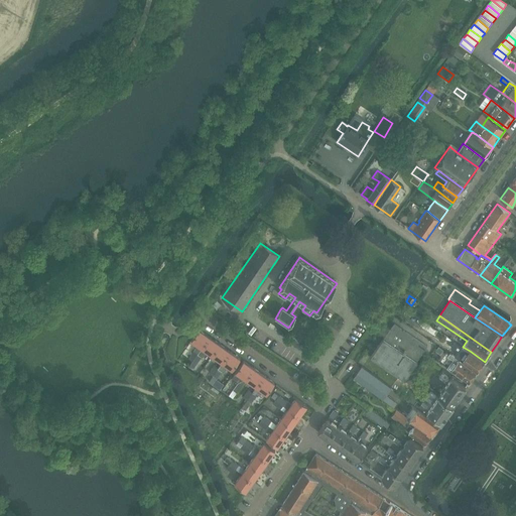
[(420,328),(435,338),(438,333),(423,323),(420,328)]
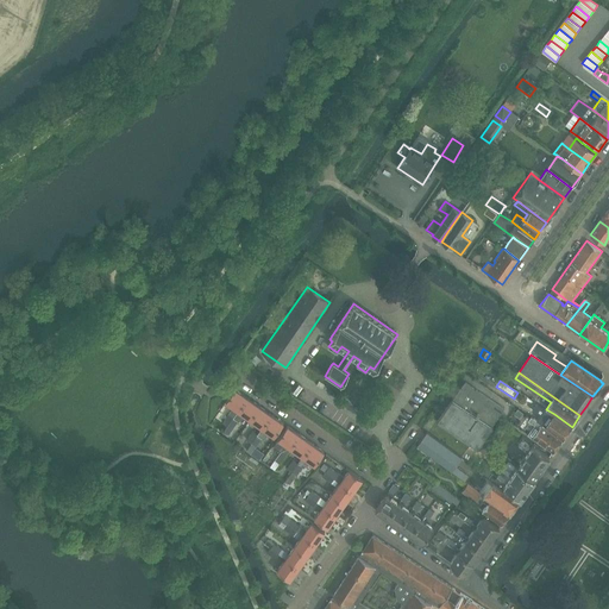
[(503,409),(479,393),(464,383),(453,400),(452,400),(445,409),(438,421),(478,449),(493,427),(497,419),(503,409)]
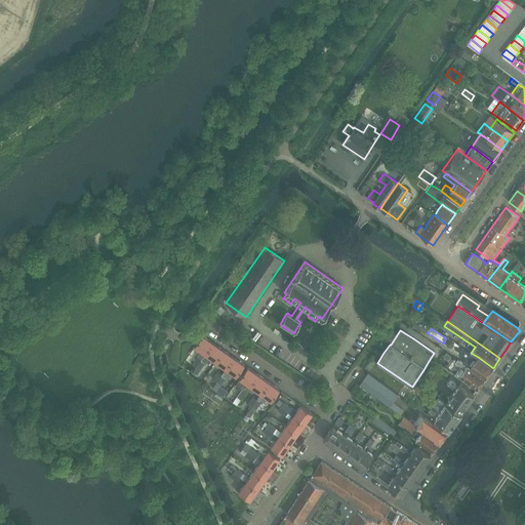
[(195,367),(213,342),(202,335),(194,347),(201,352),(192,364),(195,367)]
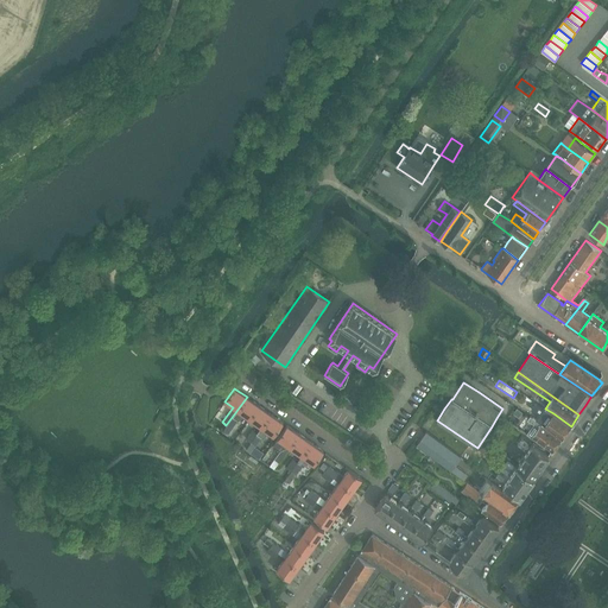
[(259,405),(247,397),(226,425),(223,430),(228,434),(236,420),(239,422),(245,416),(249,419),(259,405)]
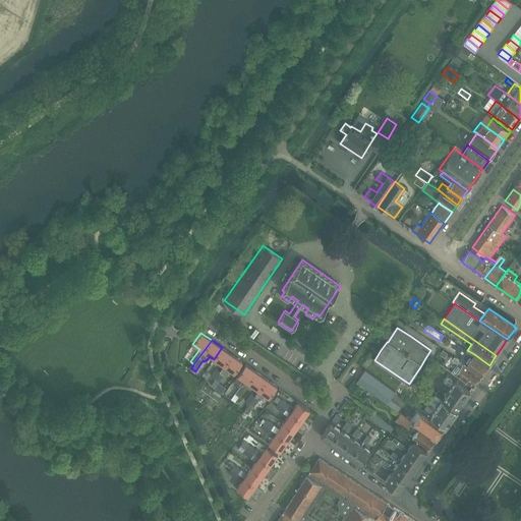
[(224,366),(232,355),(222,347),(214,359),(224,366)]
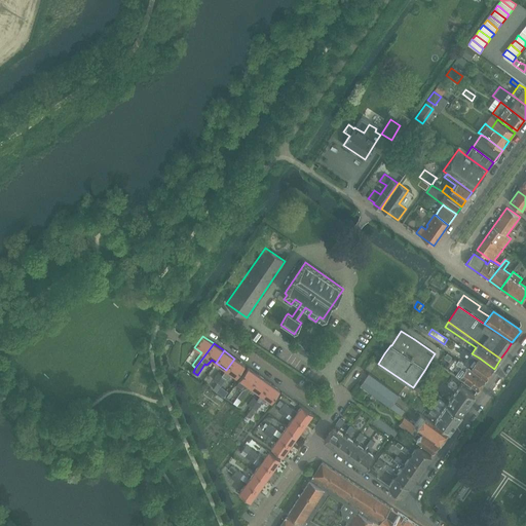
[(474,364),(471,369),(486,380),(494,369),(479,358),(474,364)]
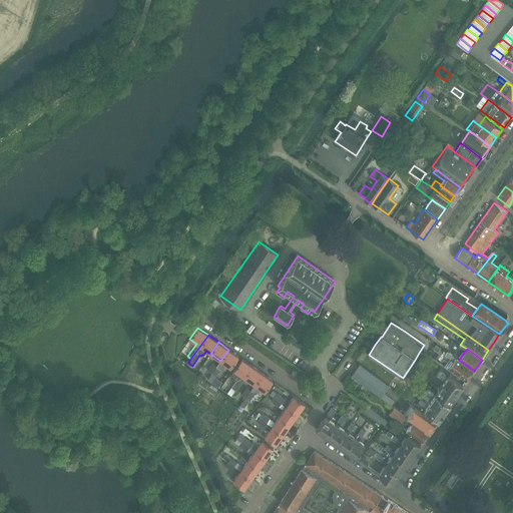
[(220,361),(216,367),(220,370),(221,370),(225,365),(230,368),(232,365),(238,357),(228,350),(220,361)]
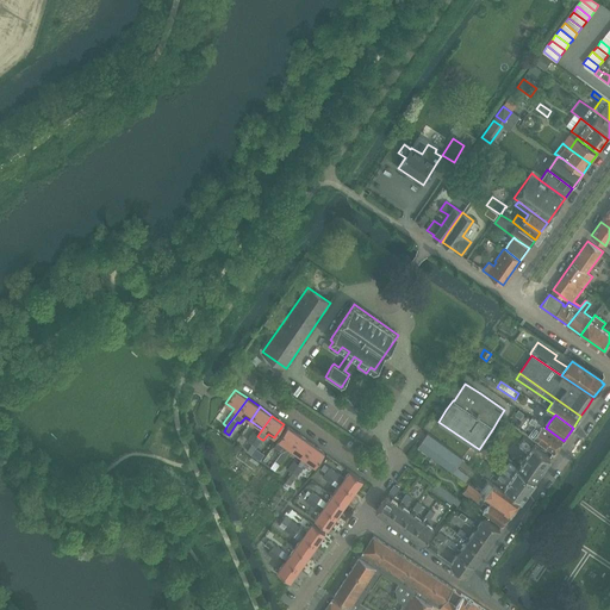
[(535,427),(529,435),(554,454),(564,441),(546,428),(531,418),(529,422),(535,427)]
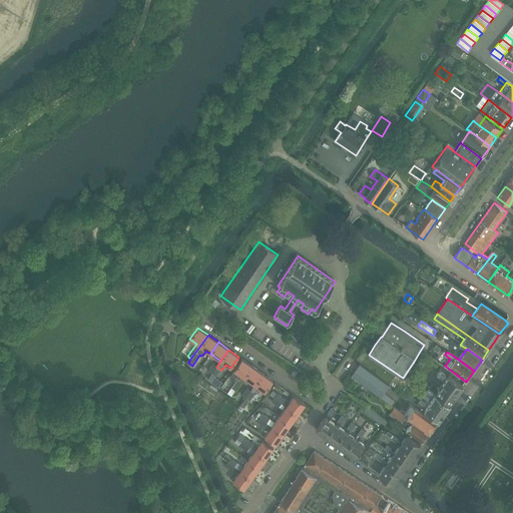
[(244,378),(252,367),(242,359),(234,371),(244,378)]
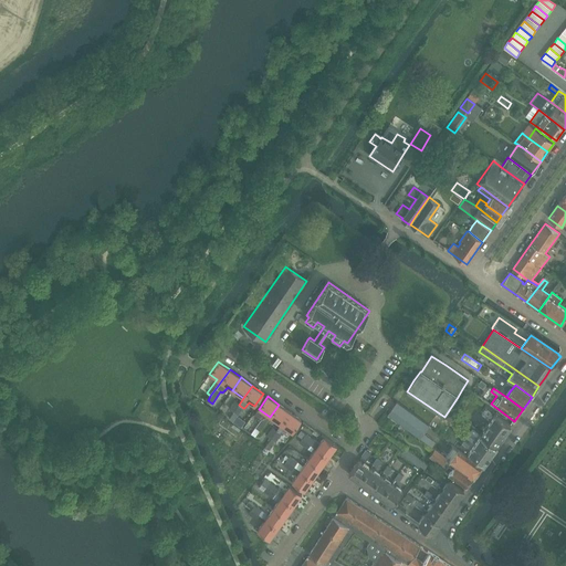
[(233,412),(239,405),(234,401),(229,409),(233,412)]
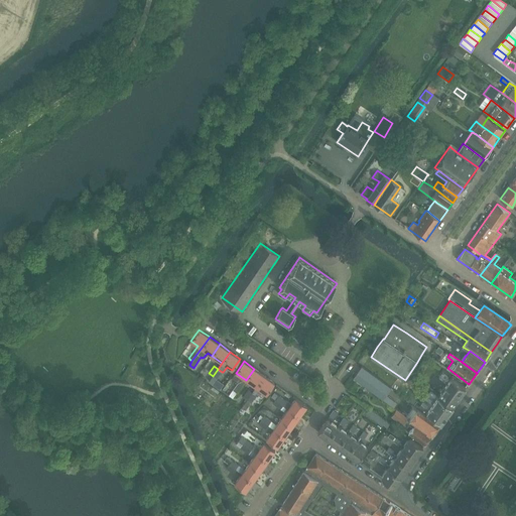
[(357,372),(353,378),(382,399),(383,398),(394,407),(396,404),(397,403),(385,394),(386,393),(390,388),(363,368),(361,367),(357,372)]
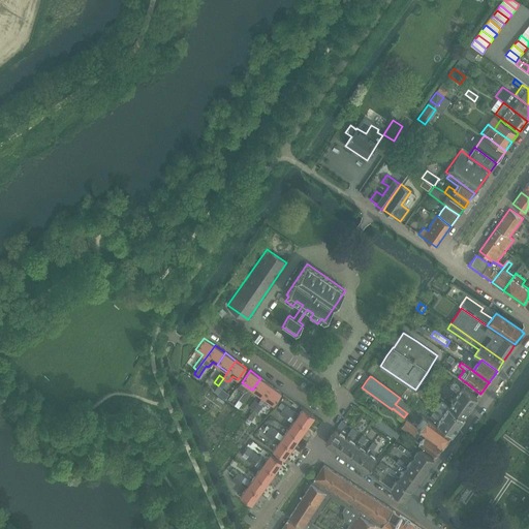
[(218,385),(214,391),(218,394),(227,381),(223,378),(218,385)]
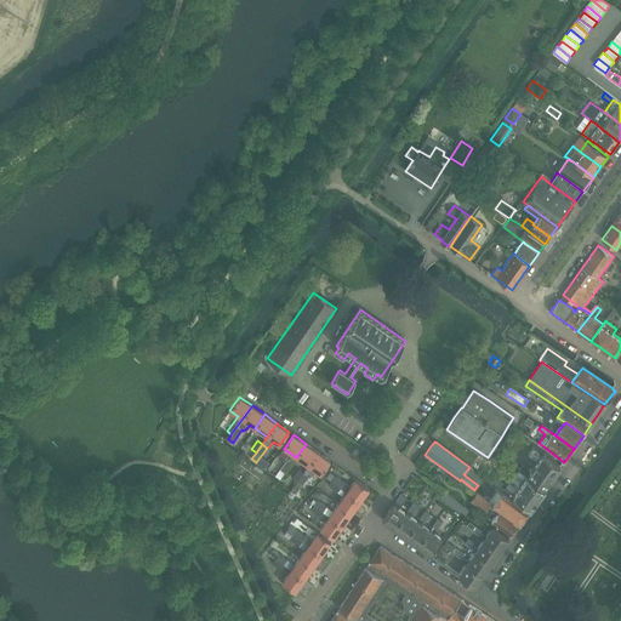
[(306,444),(296,457),(303,462),(308,466),(318,453),(306,444)]
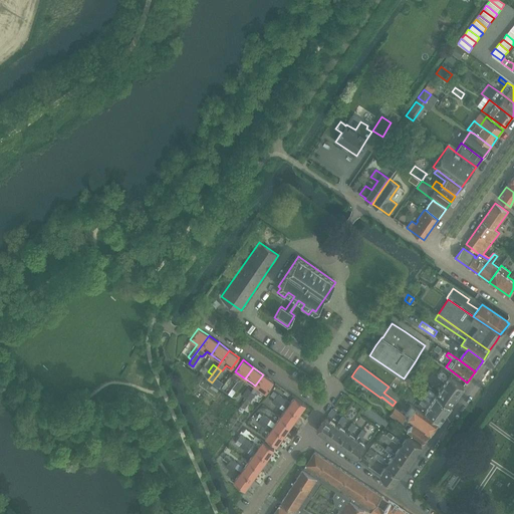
[(263,374),(255,386),(259,389),(265,393),(273,382),(273,381),(263,374)]
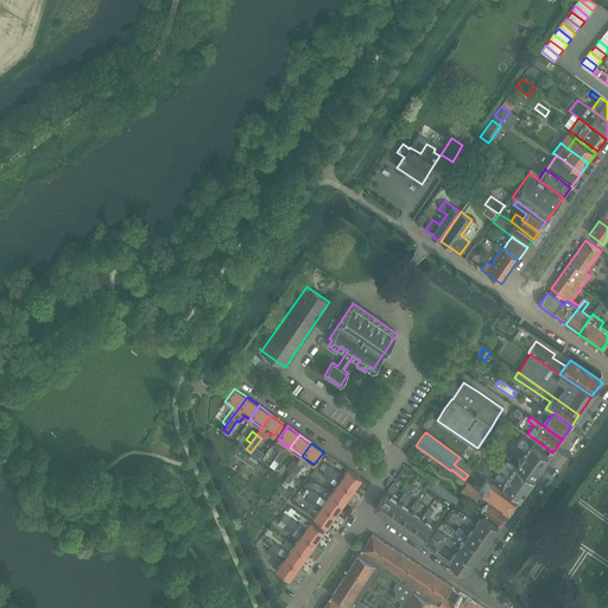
[(533,477),(549,456),(532,444),(517,464),(533,477)]
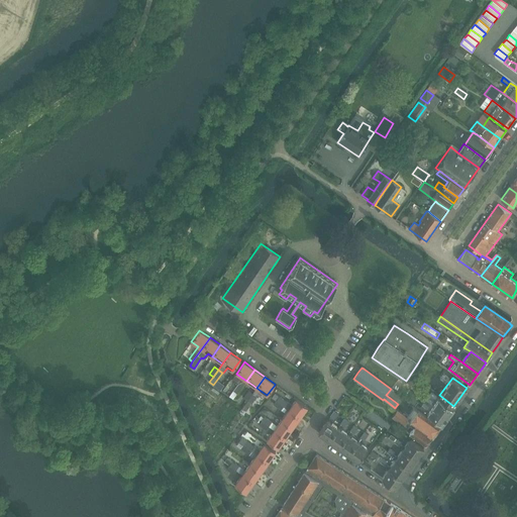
[(233,399),(236,394),(242,387),(238,384),(229,396),(233,399)]
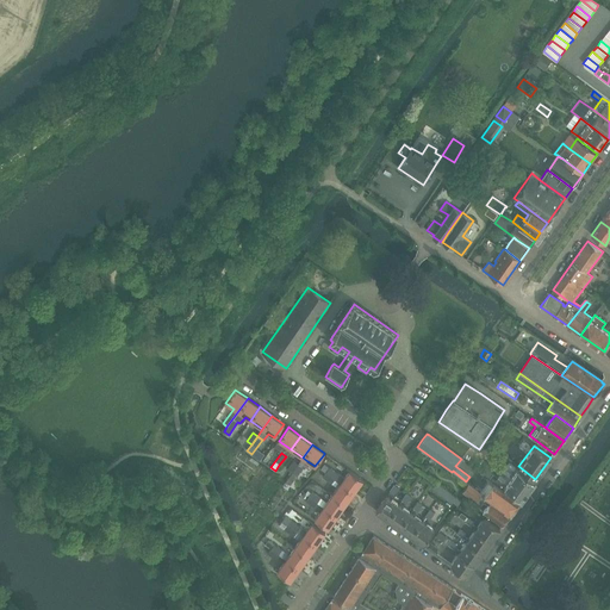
[(293,461),(287,470),(288,472),(292,473),(298,465),(293,461)]
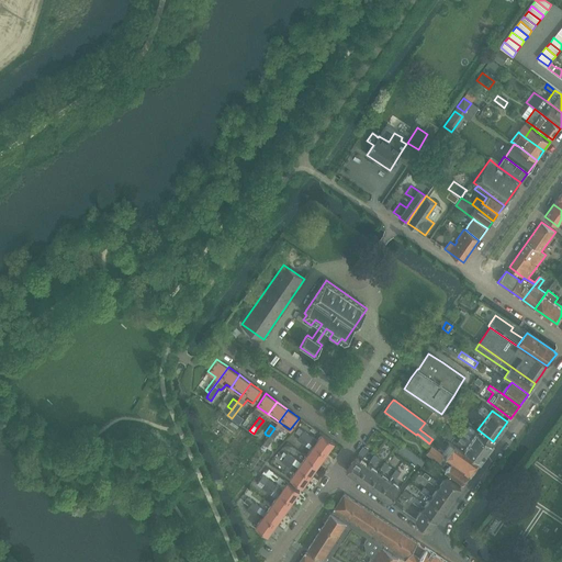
[(279,430),(274,428),(269,436),(272,439),(279,430)]
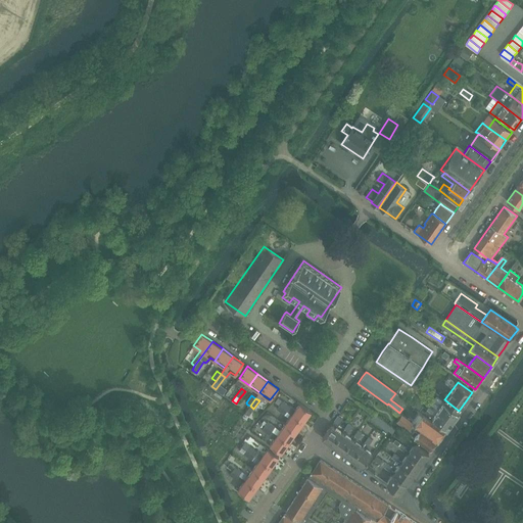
[(279,405),(286,410),(289,406),(281,400),(278,398),(275,402),(279,405)]
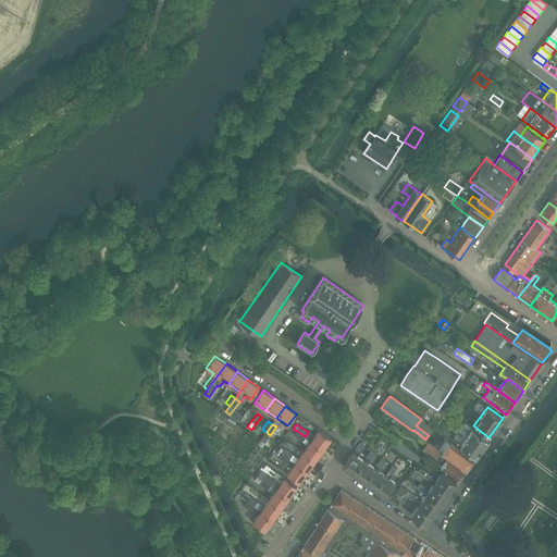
[(490,437),(489,437),(473,425),(461,442),(458,438),(450,433),(446,437),(447,438),(474,458),(490,437)]
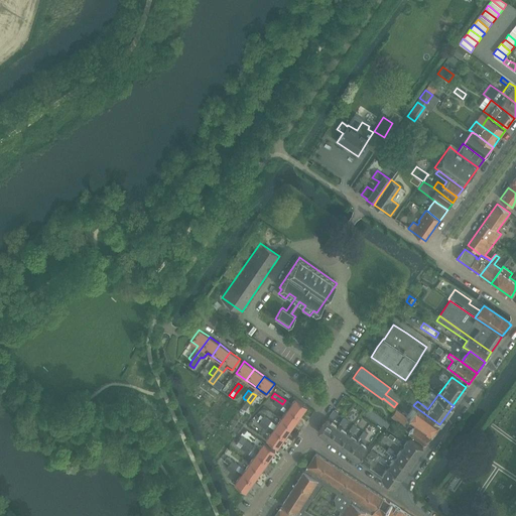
[(291,405),(285,400),(282,404),(299,416),(306,406),(295,398),(291,405)]
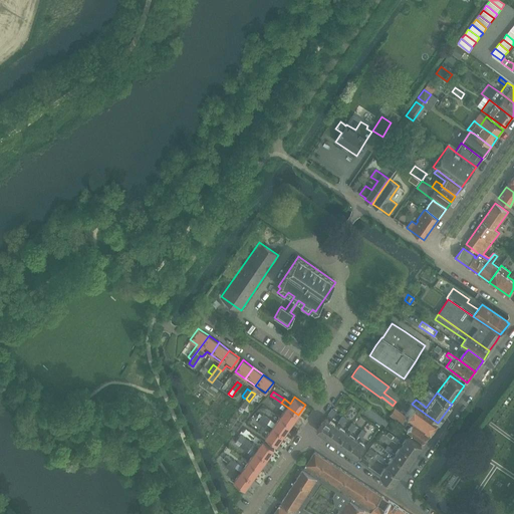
[(271,402),(279,407),(281,403),(274,398),(271,402)]
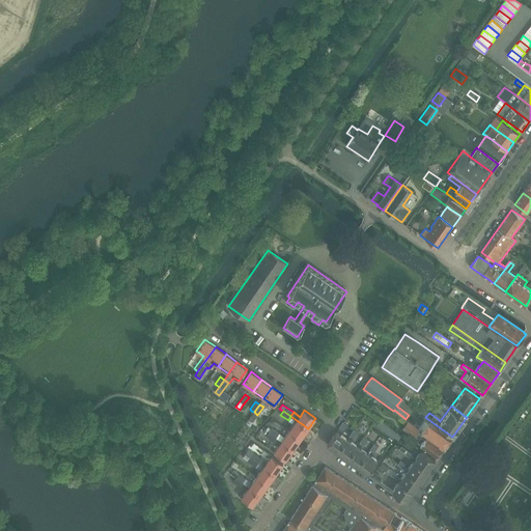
[(301,439),(308,428),(290,416),(288,420),(294,424),(289,431),(301,439)]
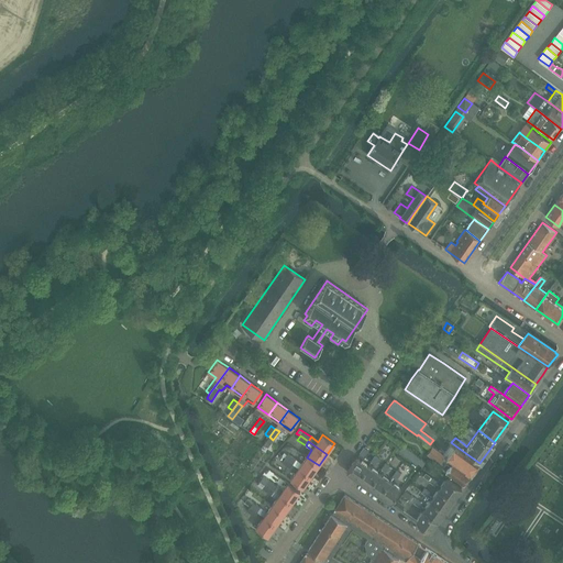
[(472,474),(479,463),(452,443),(443,454),(472,474)]
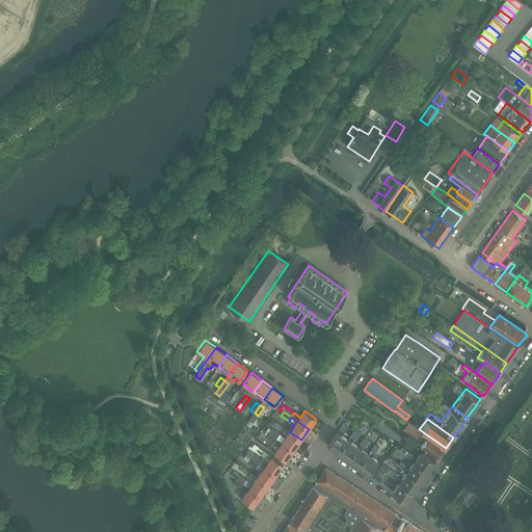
[(446,448),(419,429),(408,422),(403,428),(420,440),(421,437),(425,441),(421,446),(437,458),(446,448)]
